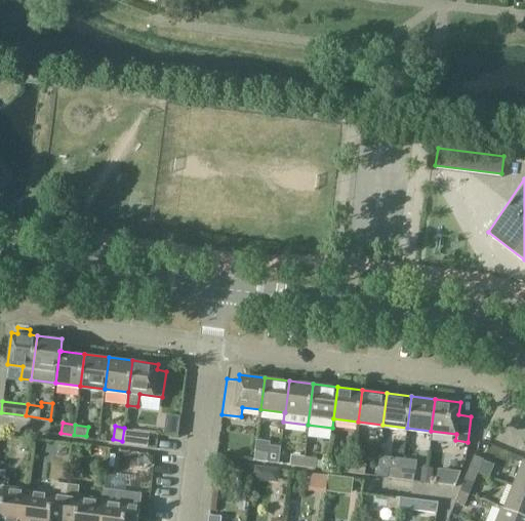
[(150,431),(124,428),(122,441),(148,444),(150,431)]
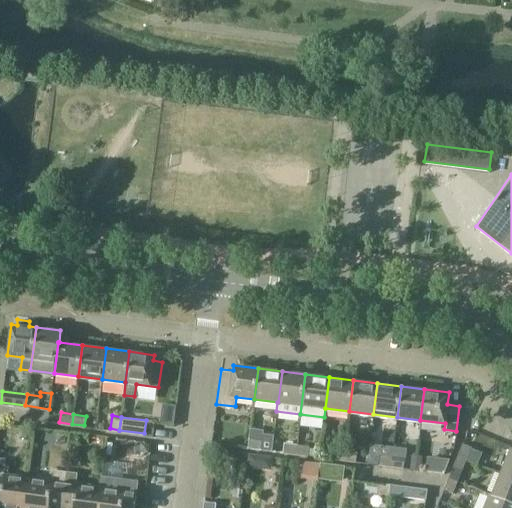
[(248,446),(260,448),(262,438),(249,437),(248,446)]
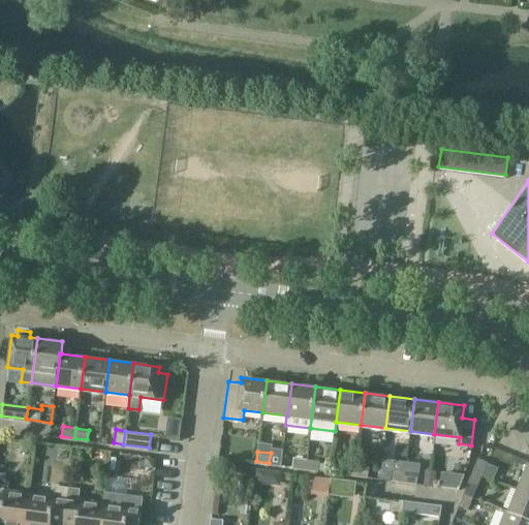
[(155,457),(145,456),(144,465),(153,466),(155,457)]
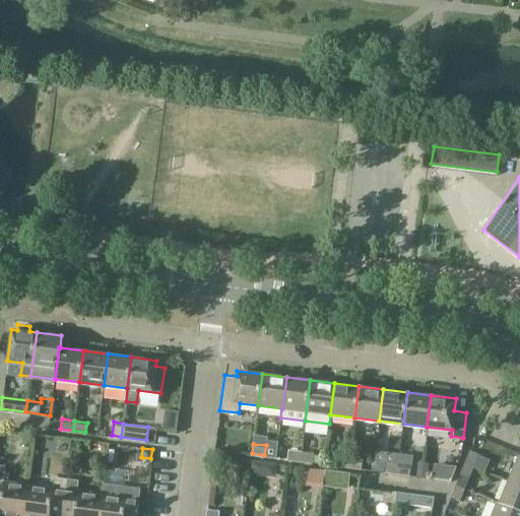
[(287,457),(300,459),(301,450),(288,448),(287,457)]
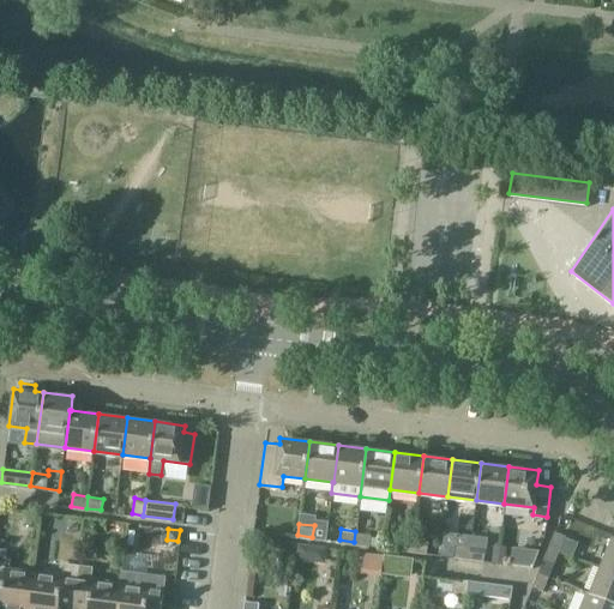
[(565,534),(554,529),(549,543),(560,547),(565,534)]
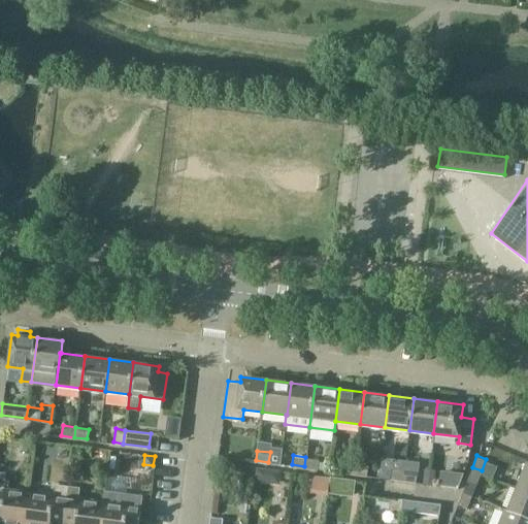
[(405,456),(404,469),(403,479),(416,481),(419,458),(405,456)]
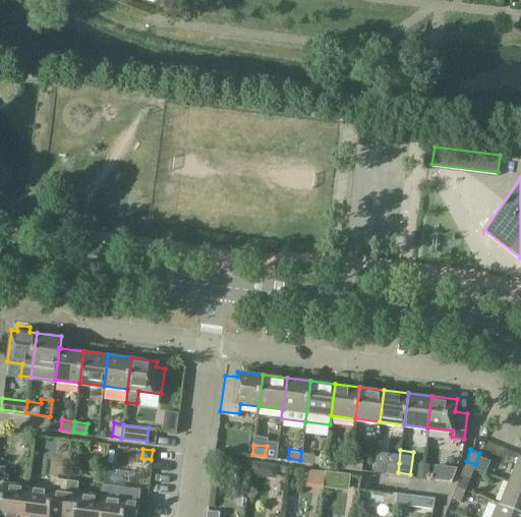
[(314,452),(301,451),(300,460),(313,462),(314,452)]
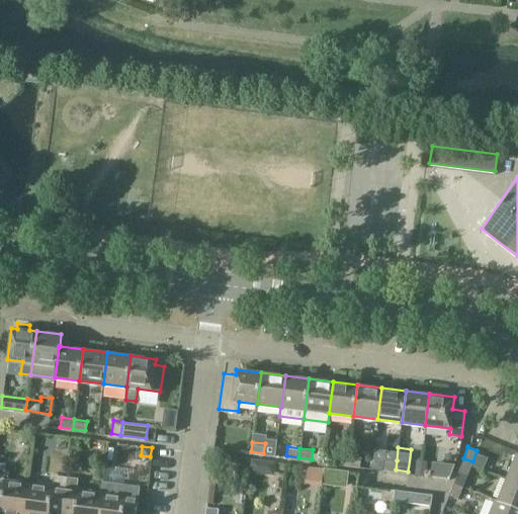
[(335,462),(347,463),(348,454),(336,452),(335,462)]
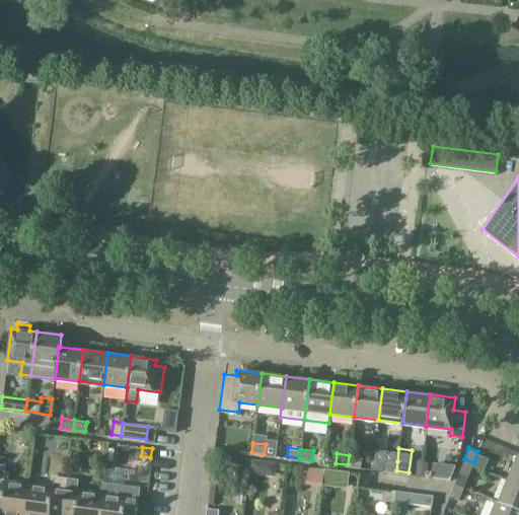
[(518,454),(517,454),(508,477),(518,481),(518,454)]
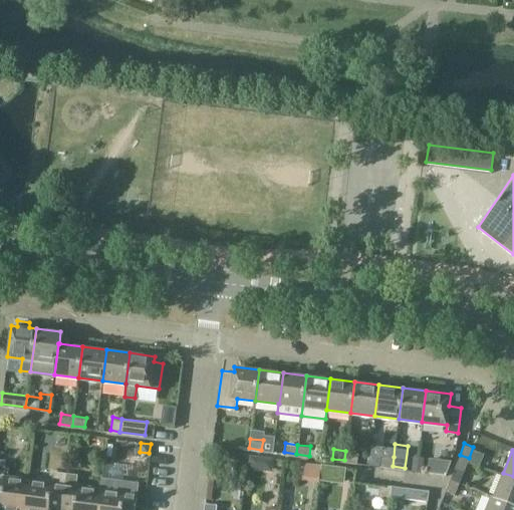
[(358,452),(345,451),(344,460),(357,462),(358,452)]
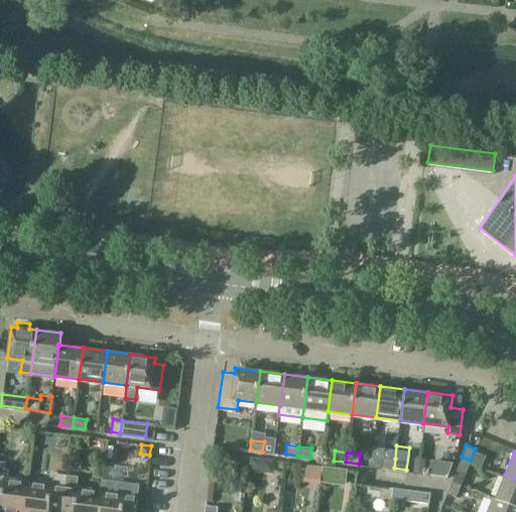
[(381,467),(394,468),(395,459),(382,457),(381,467)]
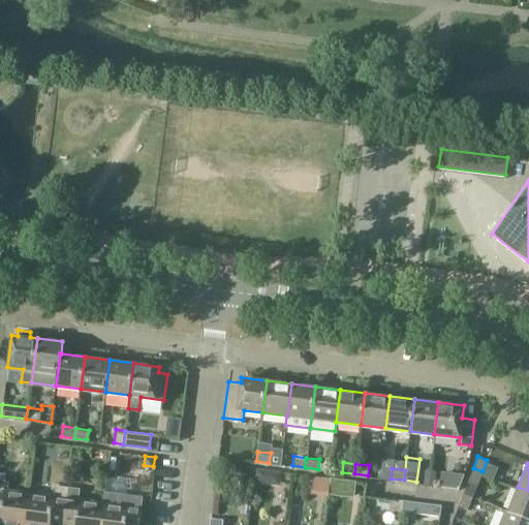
[(473,468),(468,481),(477,484),(483,471),(473,468)]
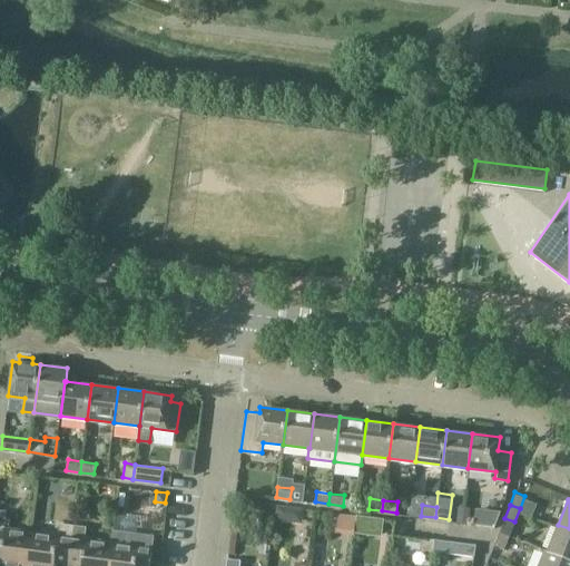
[(276,506),(274,518),(282,519),(287,515),(288,507),(276,506)]
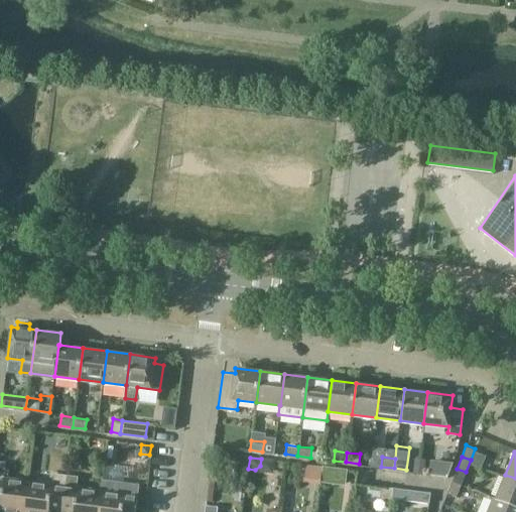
[(0,502),(0,511),(23,511),(28,480),(4,476),(5,466),(0,465),(0,490),(1,491),(0,502)]
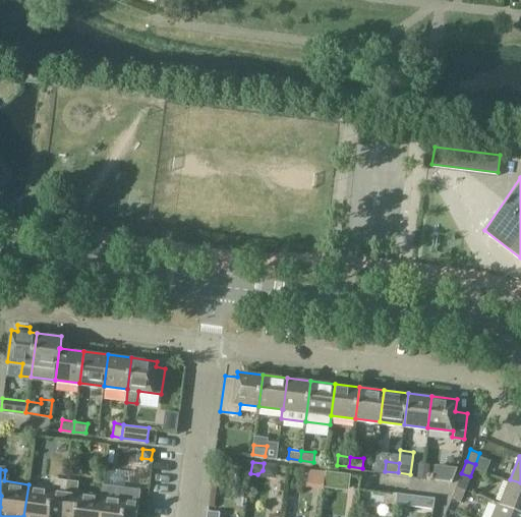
[(53,487),(29,484),(23,516),(49,516),(52,502),(63,503),(67,478),(54,476),(53,487)]
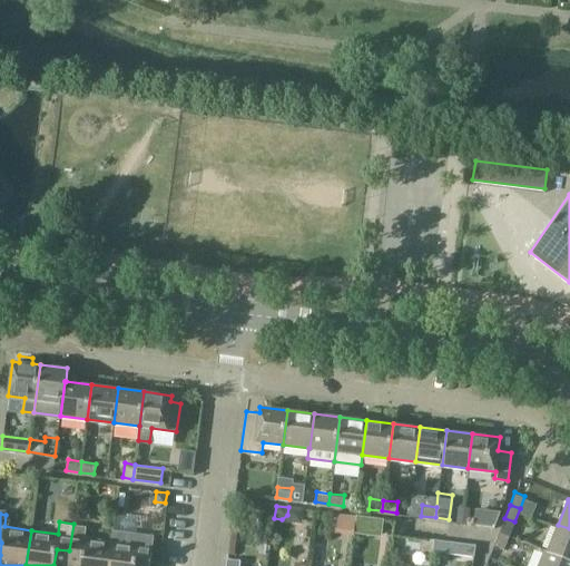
[(80,565),(108,565),(111,540),(85,537),(86,525),(74,524),(69,550),(82,553),(80,565)]
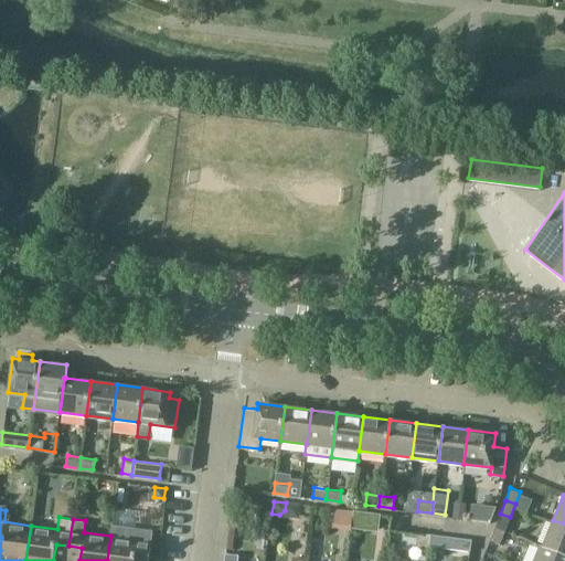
[(564,524),(553,520),(543,544),(564,552),(564,524)]
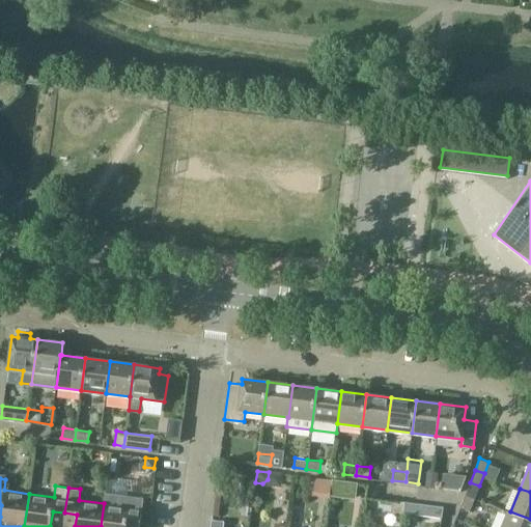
[(104,503),(101,526),(127,526),(128,521),(140,523),(143,497),(106,492),(104,503)]
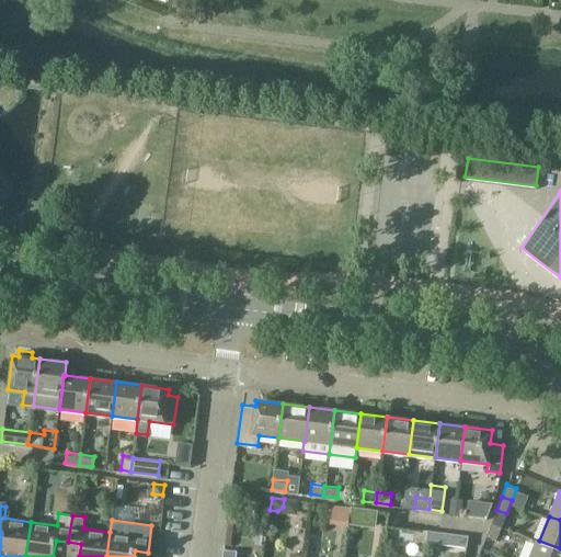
[(487,534),(495,538),(501,525),(491,521),(487,534)]
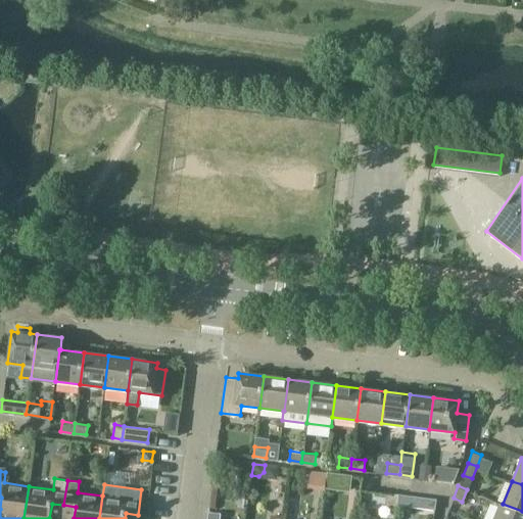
[(383,502),(396,504),(397,493),(384,491),(383,502)]
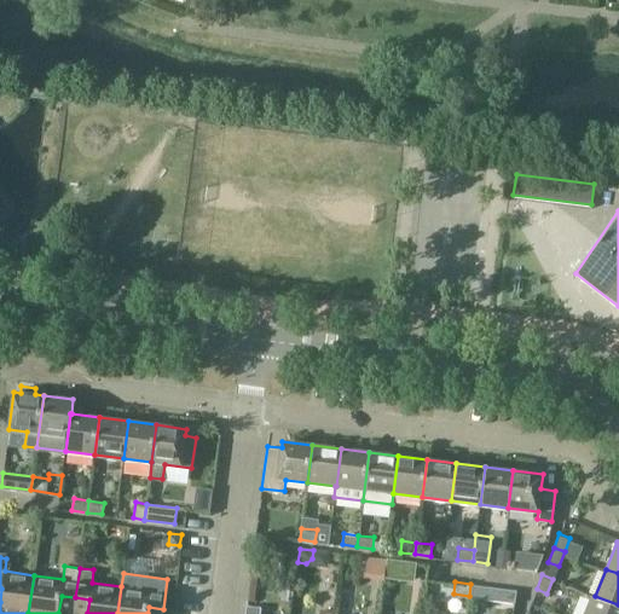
[(516,589),(470,584),(469,596),(514,601),(516,589)]
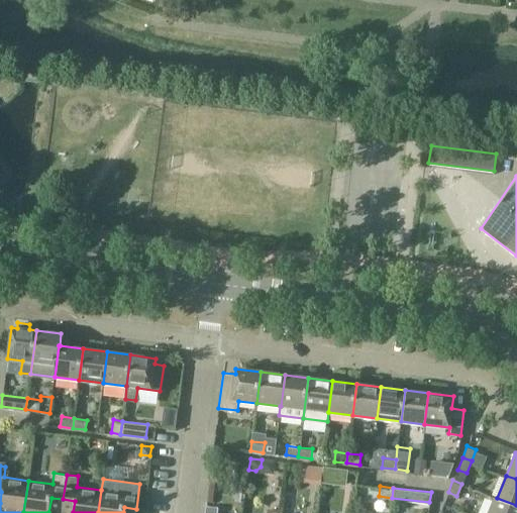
[(516,512),(516,505),(497,498),(494,496),(487,512),(516,512)]
